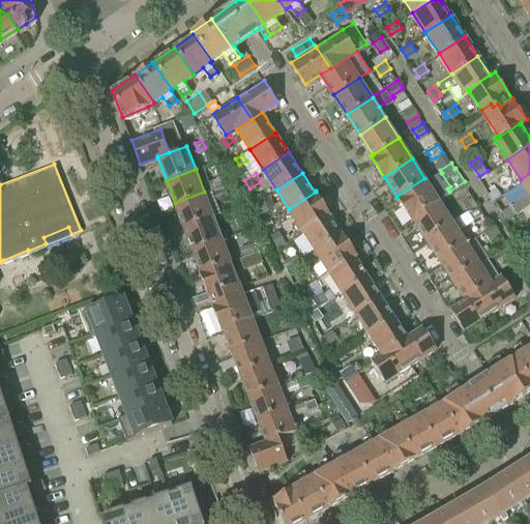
[(517,211),(522,207),(529,202),(529,173),(521,179),(527,190),(509,200),(510,201),(501,208),(507,216),(517,210),(517,211)]
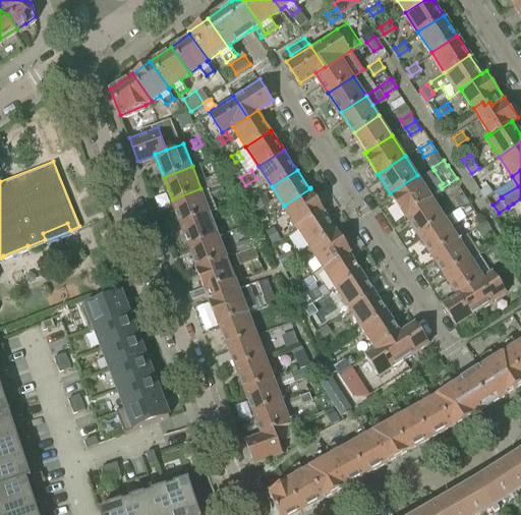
[(206,175),(210,185),(220,181),(217,171),(206,175)]
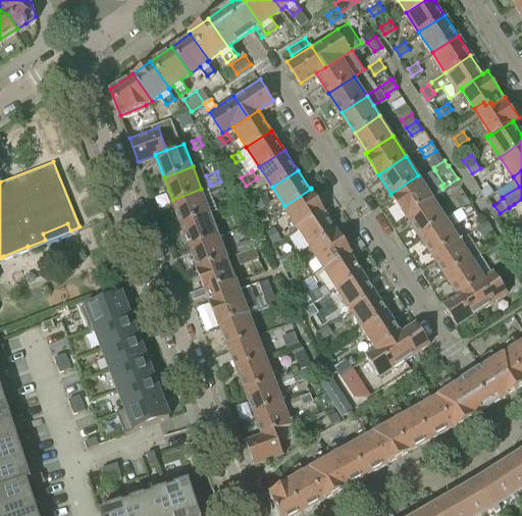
[(390,194),(404,214),(431,196),(418,175),(390,194)]
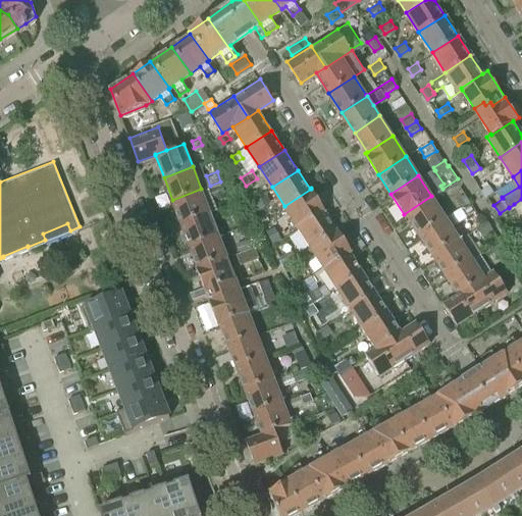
[(210,187),(213,194),(224,189),(221,182),(210,187)]
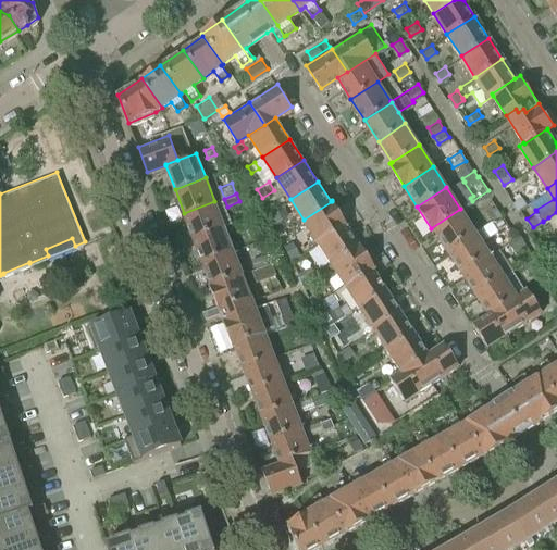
[(521,195),(514,200),(518,207),(527,201),(521,195)]
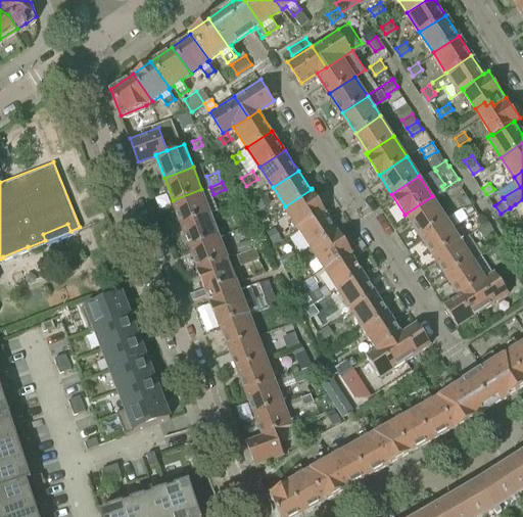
[(182,223),(210,212),(201,189),(173,200),(182,223)]
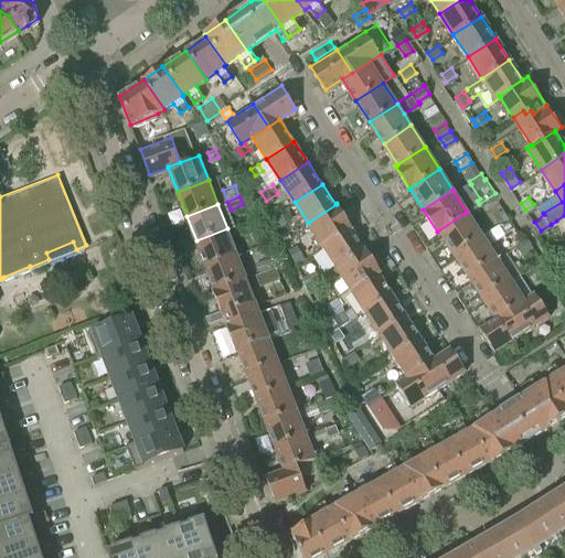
[(308,223),(321,245),(351,226),(337,204),(308,223)]
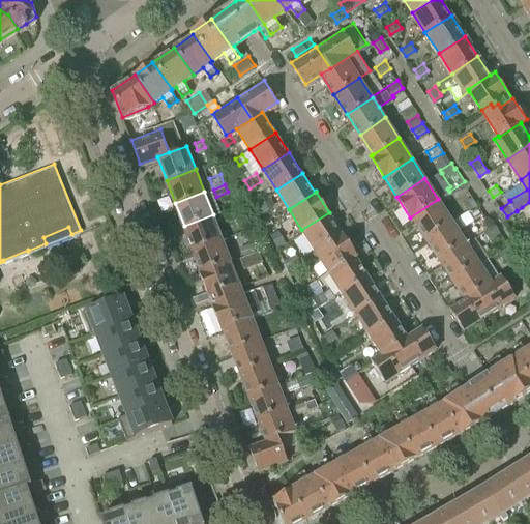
[(469,207),(476,202),(470,195),(464,199),(469,207)]
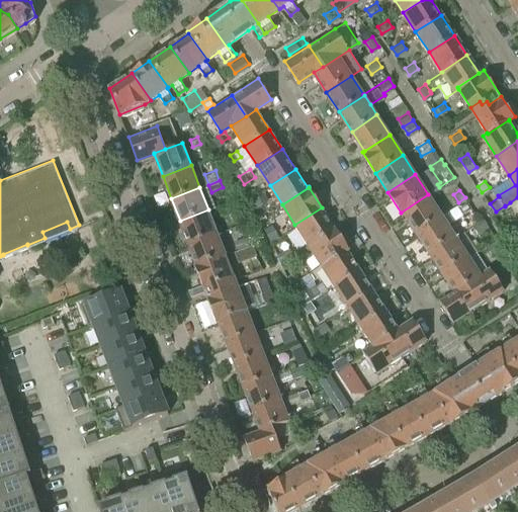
[(257,194),(249,198),(248,198),(252,206),(261,201),(257,194)]
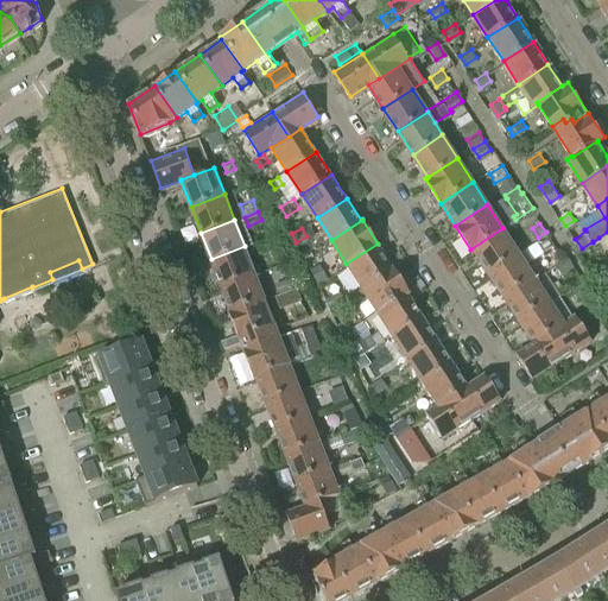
[(519,252),(502,228),(470,250),(472,250),(474,248),(488,271),(519,252)]
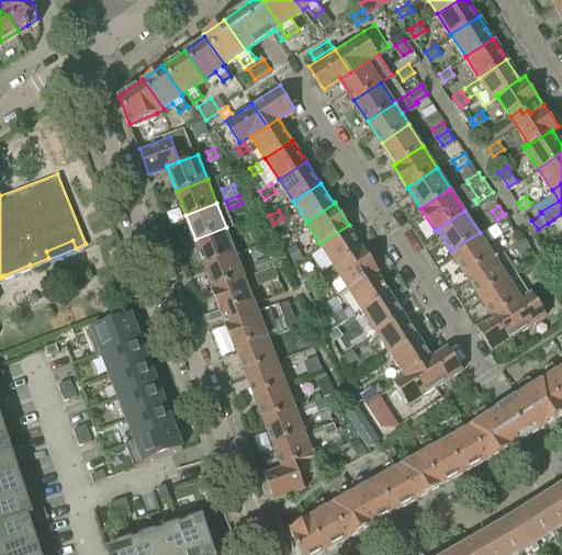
[(237,223),(239,230),(240,231),(254,226),(249,217),(237,223)]
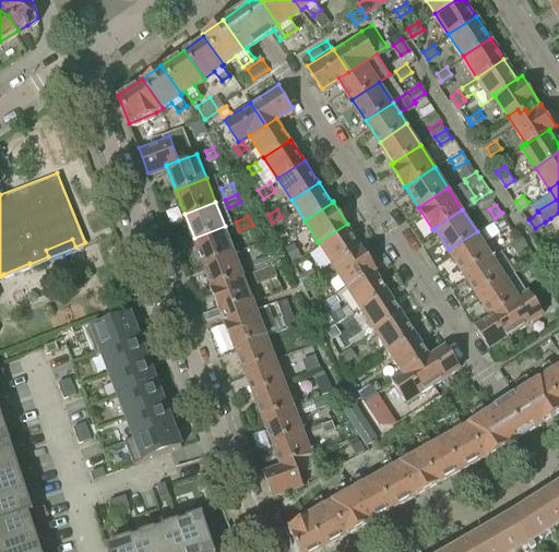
[(361,244),(347,224),(318,242),(332,263),(361,244)]
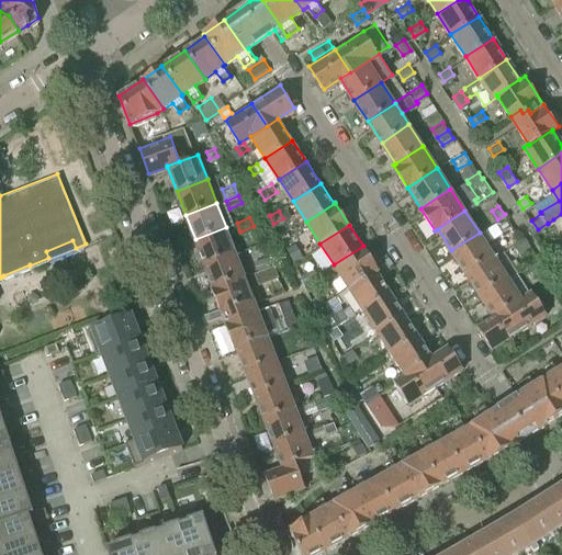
[(195,239),(204,263),(235,251),(226,227),(195,239)]
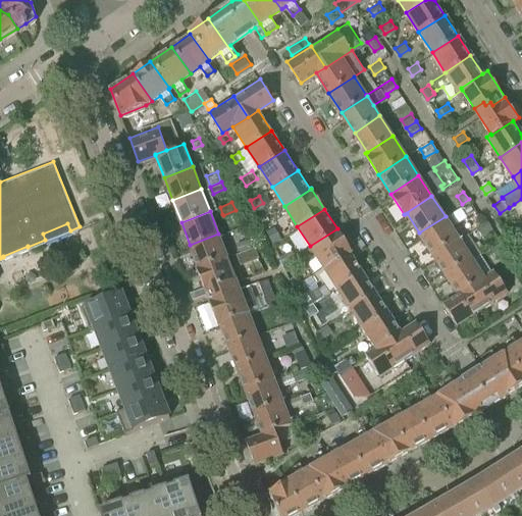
[(419,233),(433,254),(459,238),(450,224),(446,216),(419,233)]
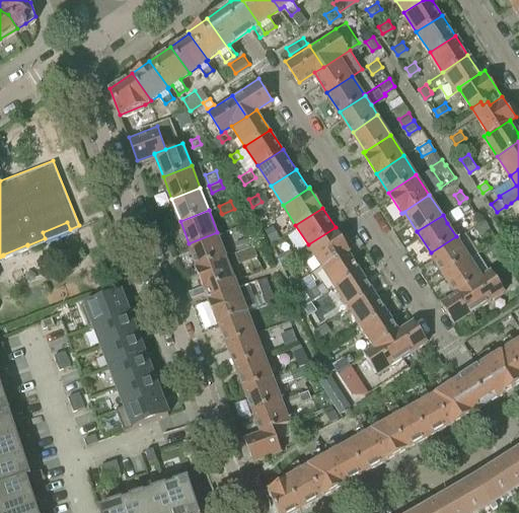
[(474,223),(456,236),(460,243),(479,230),(489,224),(484,217),(474,223)]
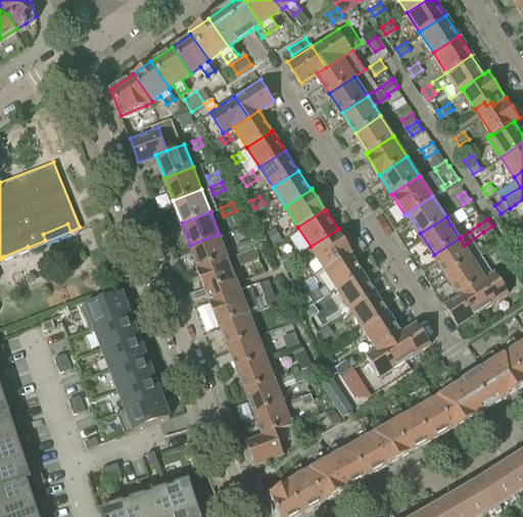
[(275,224),(267,229),(270,235),(274,242),(282,237),(275,224)]
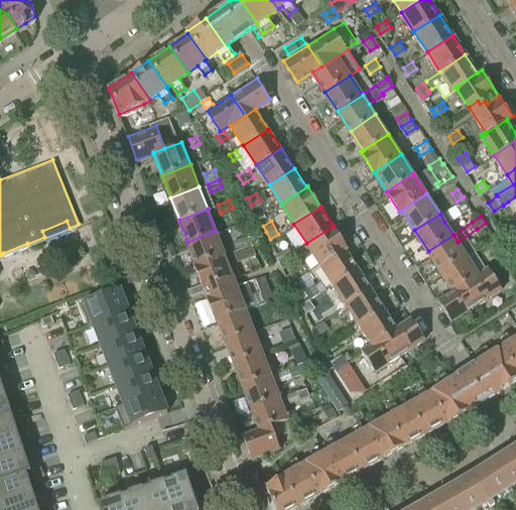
[(319,264),(346,247),(347,247),(334,226),(306,243),(319,264)]
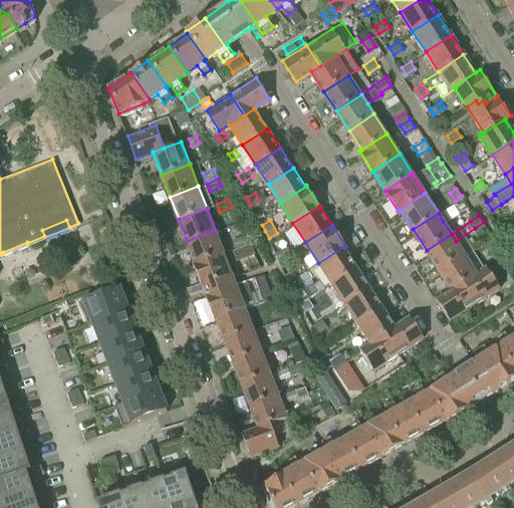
[(223,251),(215,230),(187,241),(195,261),(194,262),(223,251)]
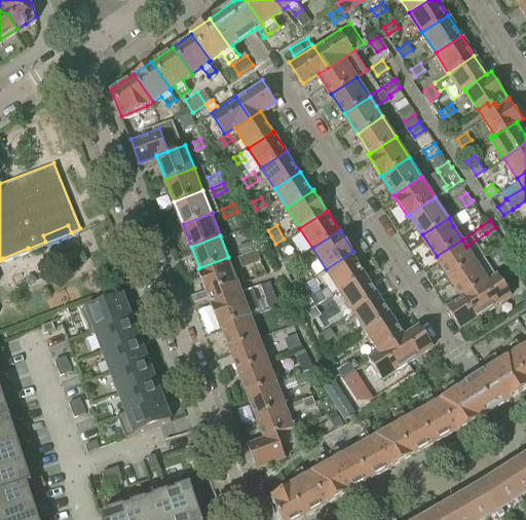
[(250,237),(237,243),(241,251),(253,247),(250,237)]
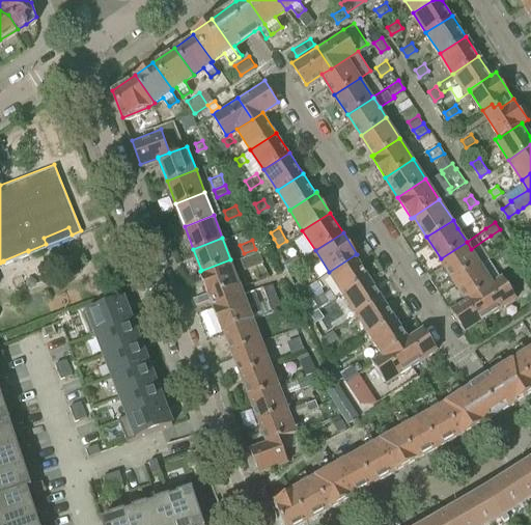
[(471,249),(467,242),(441,258),(453,277),(479,260),(471,249)]
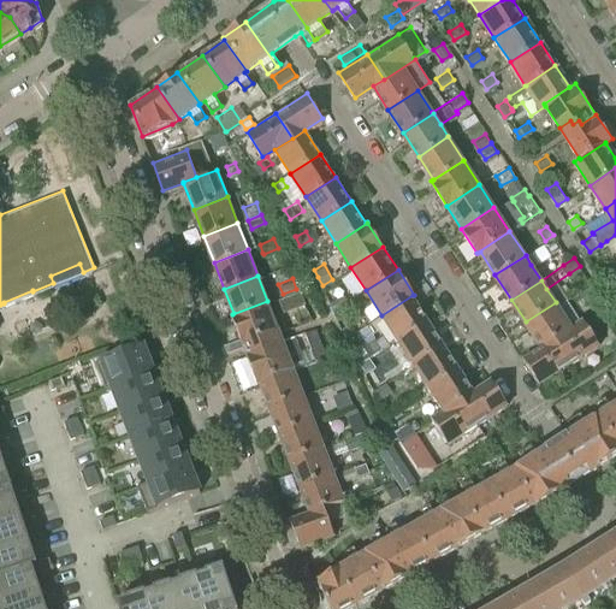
[(596,291),(591,283),(579,290),(585,299),(596,291)]
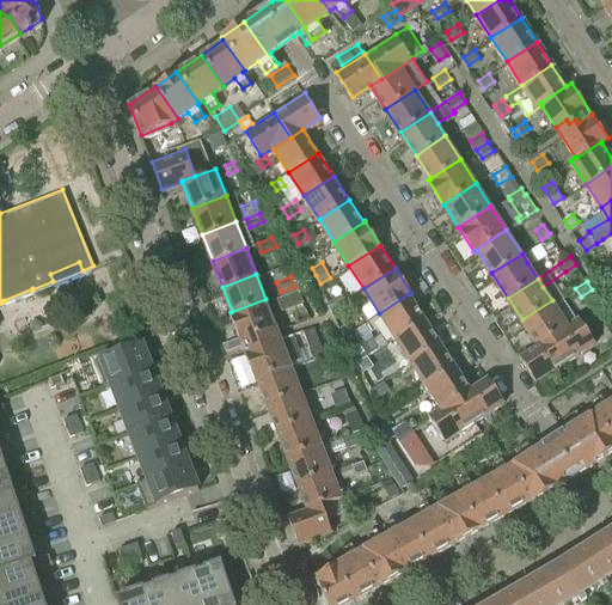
[(340,291),(326,298),(326,299),(329,301),(332,309),(346,300),(340,291)]
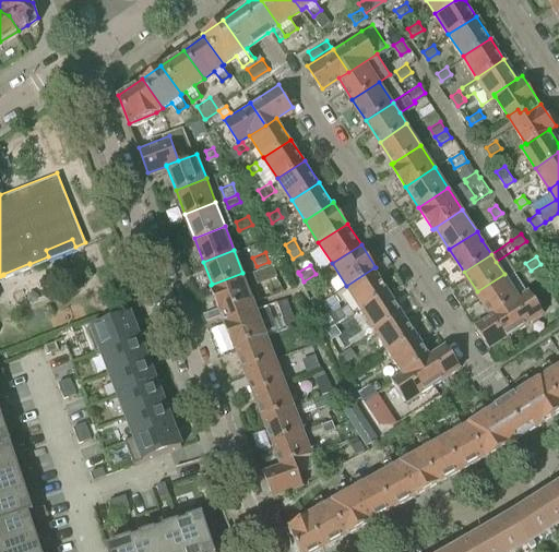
[(265,278),(260,266),(252,270),(258,282),(264,278),(265,278)]
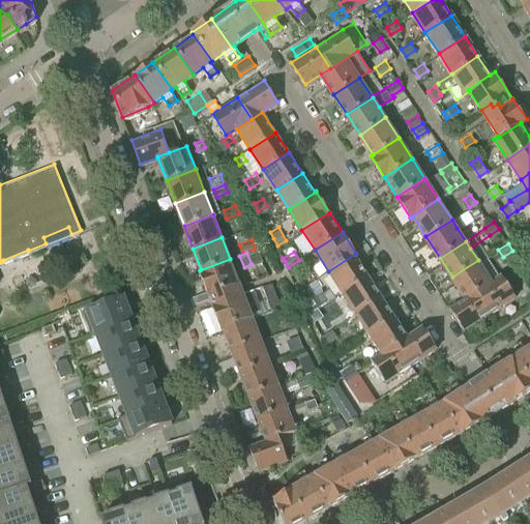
[(369,275),(355,254),(328,271),(342,292),(369,275)]
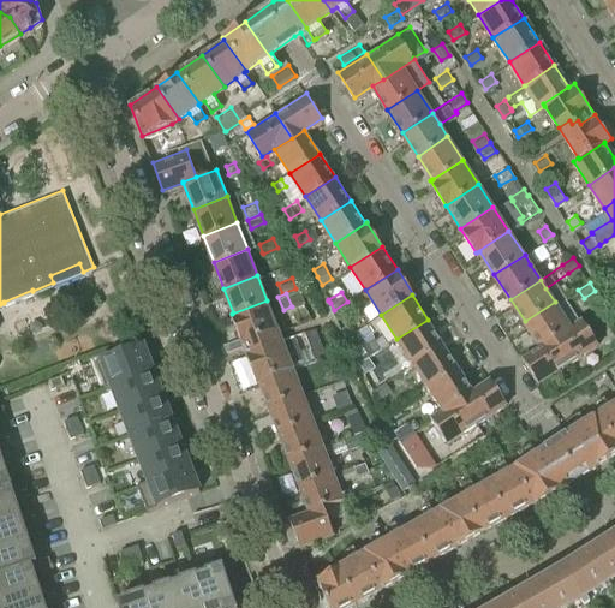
[(263,345),(260,335),(278,329),(267,300),(232,314),(243,343),(246,351),(263,345)]
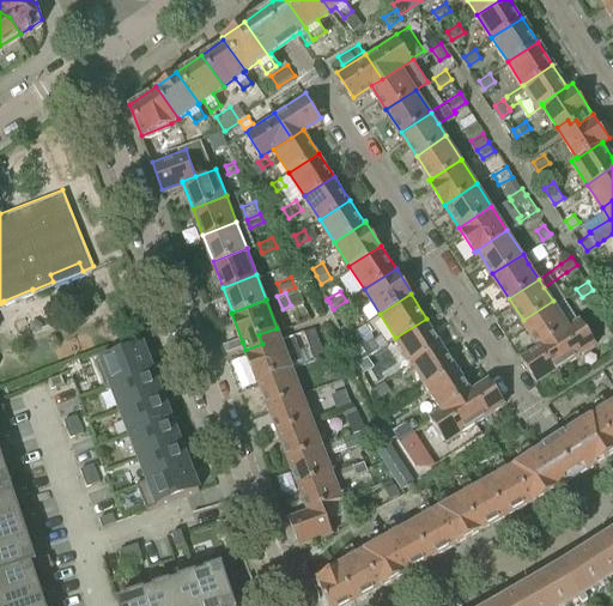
[(538,344),(550,335),(568,323),(553,301),(523,320),(538,344)]
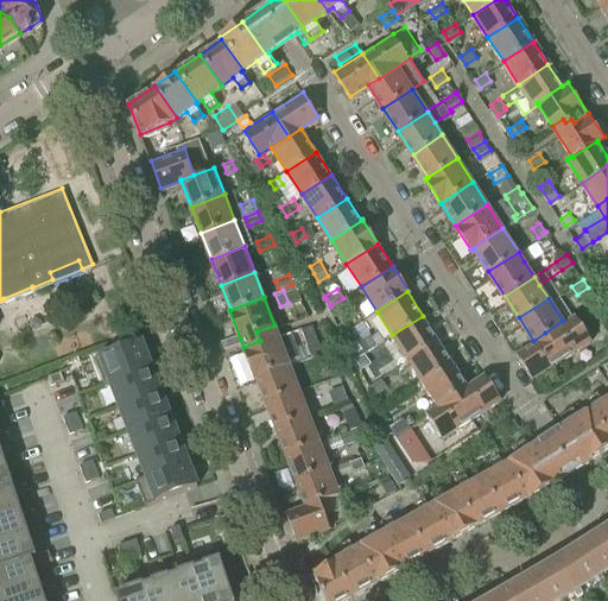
[(603,310),(597,301),(586,308),(591,316),(603,310)]
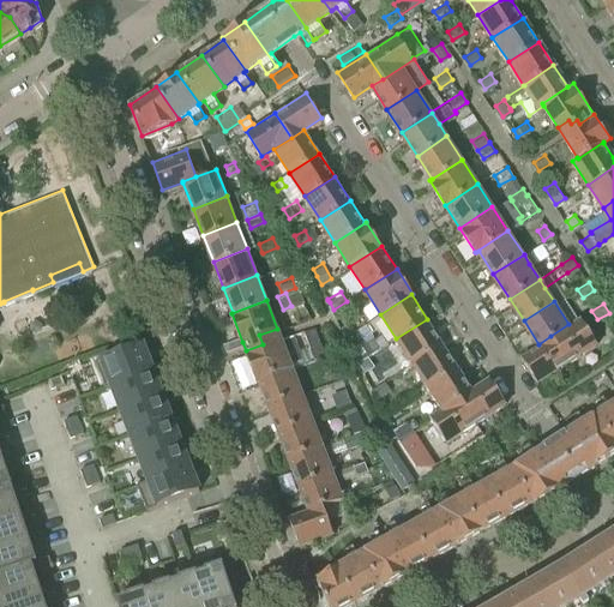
[(581,317),(569,324),(551,336),(566,361),(596,342),(581,317)]
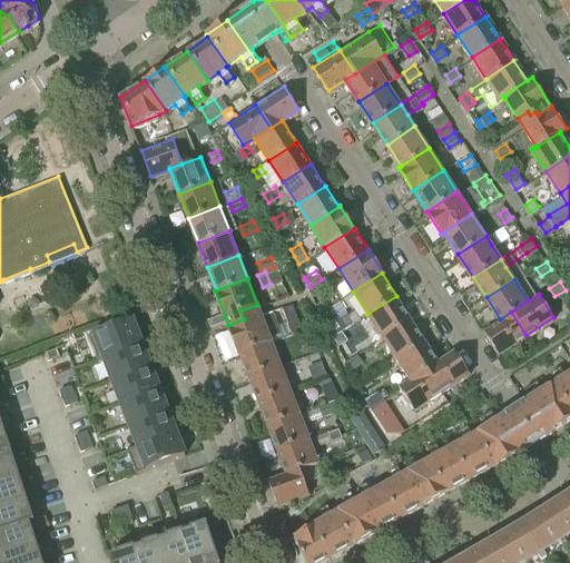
[(330,304),(324,296),(316,302),(321,309),(330,304)]
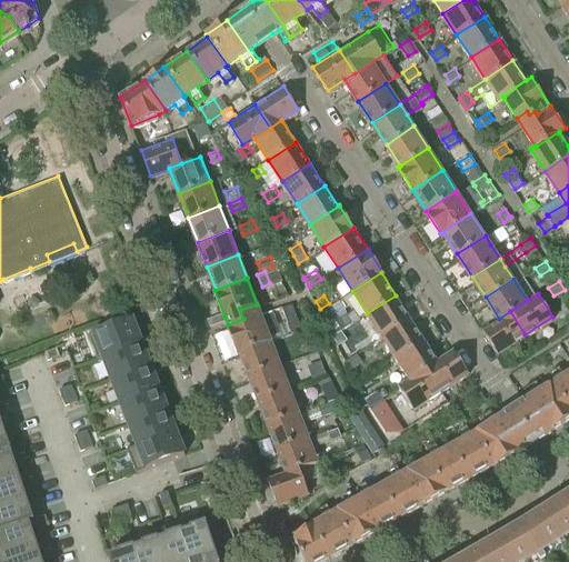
[(409,317),(396,295),(367,313),(381,335),(409,317)]
